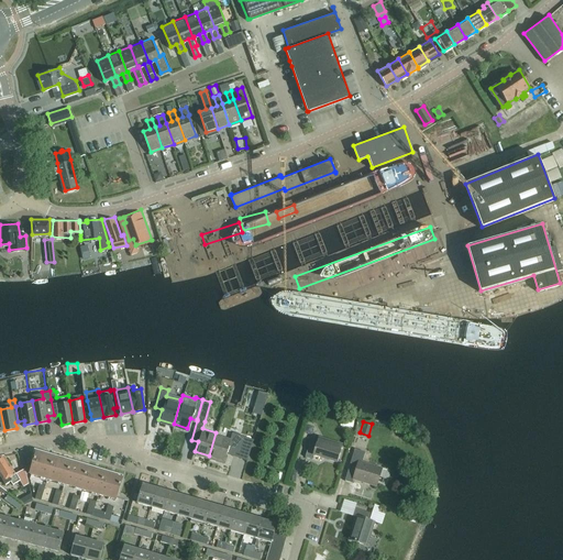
[(305,425),(302,432),(310,435),(312,427),(305,425)]
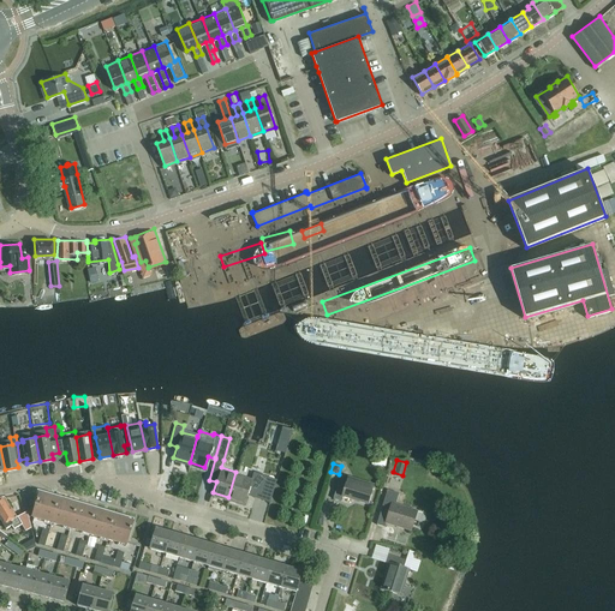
[(236,472),(228,497),(244,502),(248,492),(255,495),(262,472),(254,469),(251,477),(236,472)]
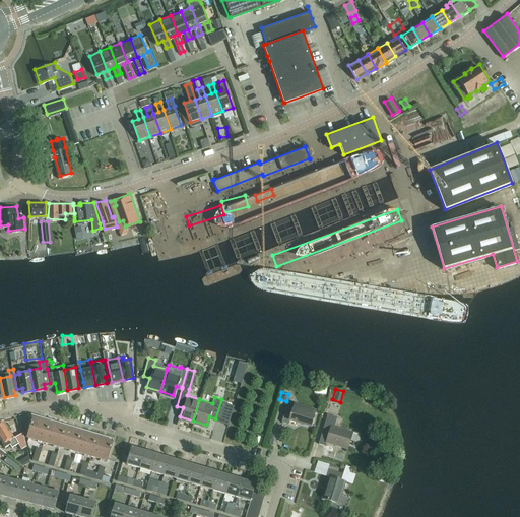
[(311,424),(316,408),(294,401),(293,404),(286,403),(281,418),(288,422),(290,417),(311,424)]
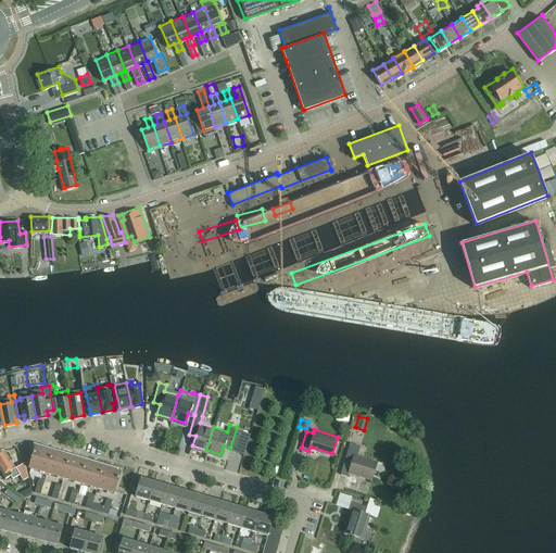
[(377,461),(357,454),(361,444),(350,441),(340,473),(348,475),(349,470),(371,477),(377,461)]
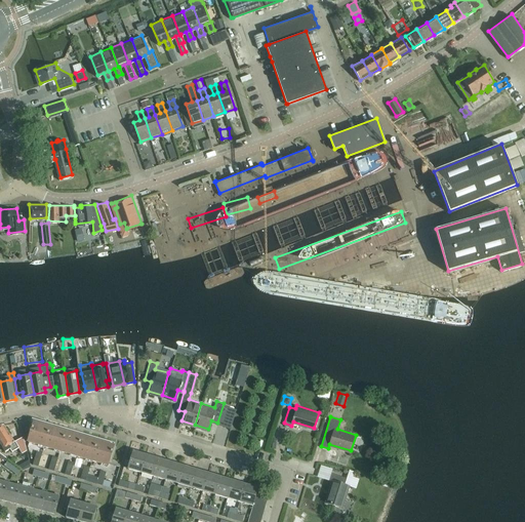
[(44,445),(50,424),(33,419),(27,440),(44,445)]
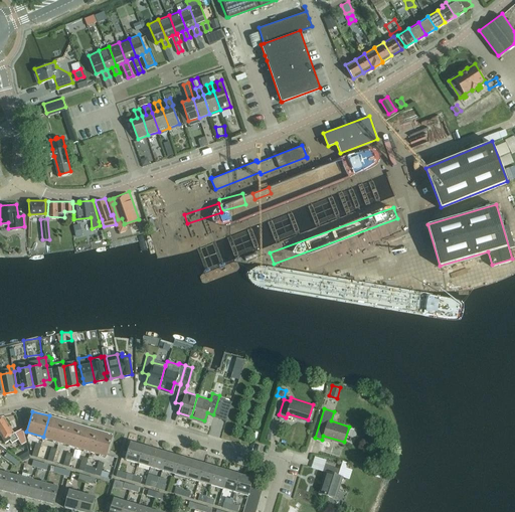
[(11,442),(18,438),(21,443),(26,441),(22,427),(13,432),(4,414),(0,415),(0,435),(4,441),(9,438),(11,442)]
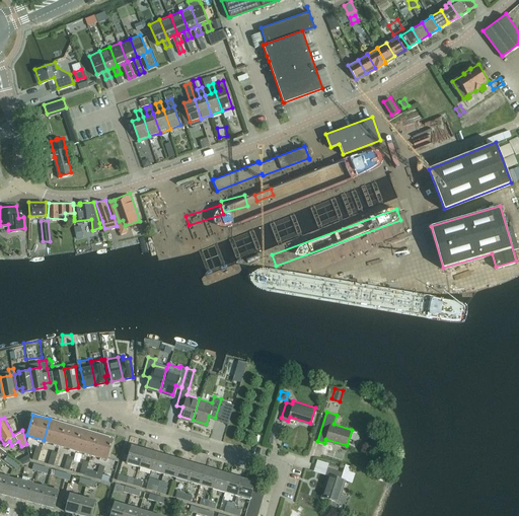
[(59,444),(65,424),(50,419),(44,440),(59,444)]
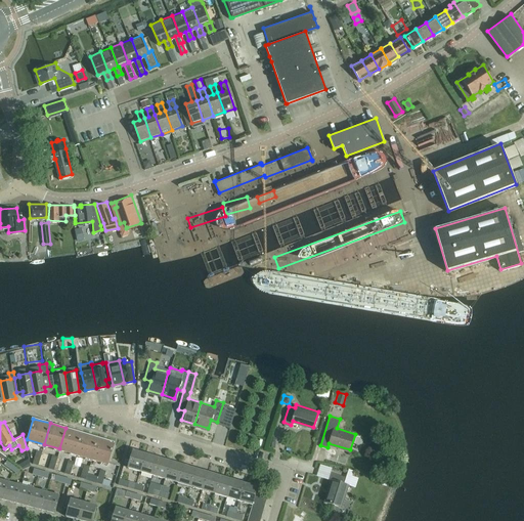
[(76,453),(82,433),(66,428),(59,448),(76,453)]
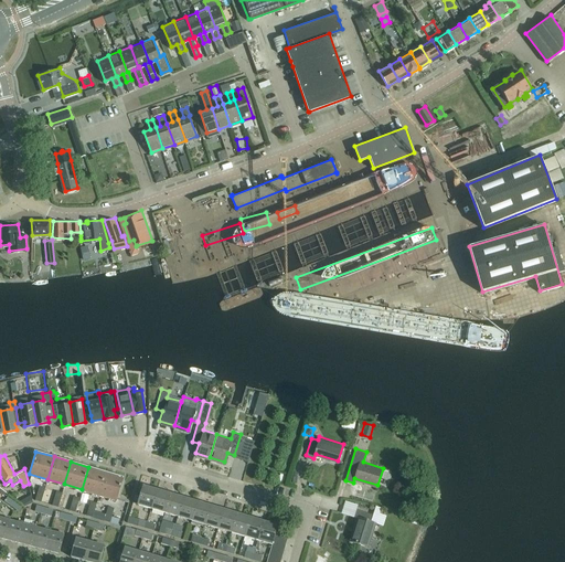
[(98,495),(105,472),(88,467),(82,489),(98,495)]
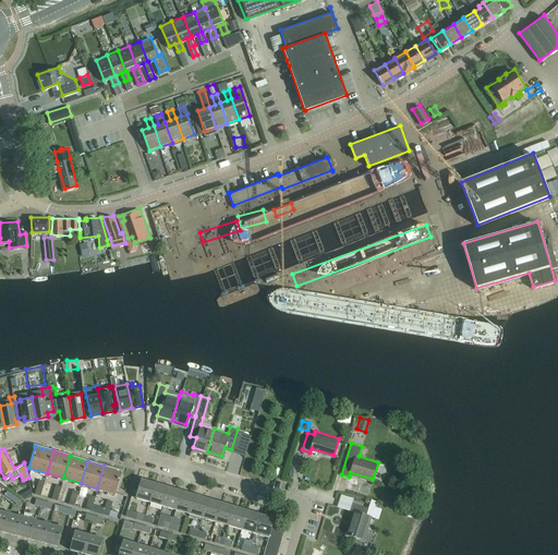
[(104,466),(97,489),(113,493),(120,470),(104,466)]
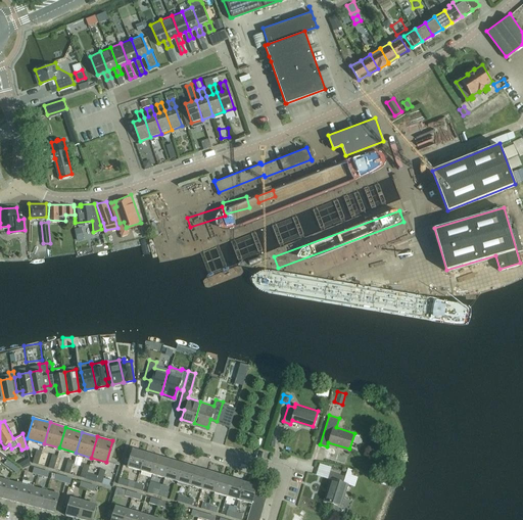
[(127,464),(140,468),(145,451),(132,447),(127,464)]
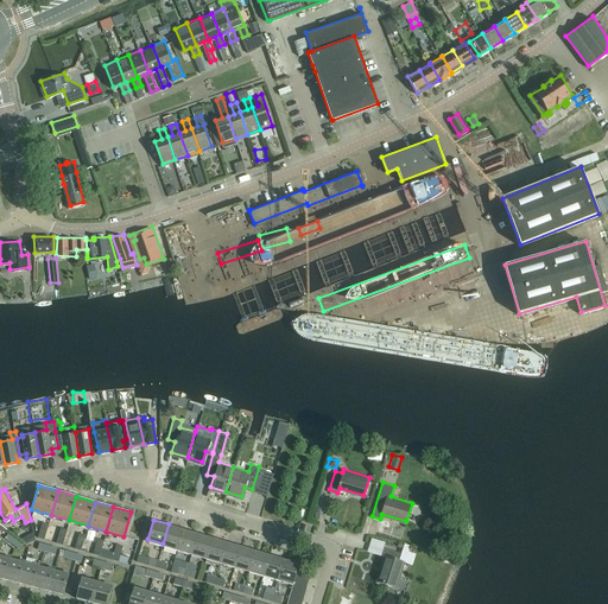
[(163,544),(177,548),(183,528),(169,523),(163,544)]
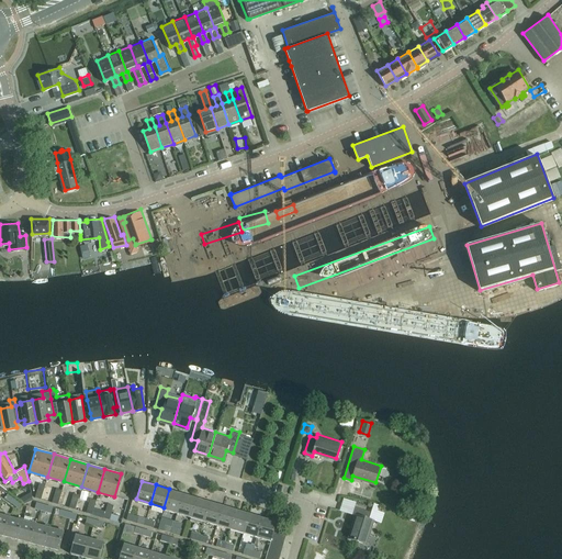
[(164,507),(177,511),(182,493),(169,489),(164,507)]
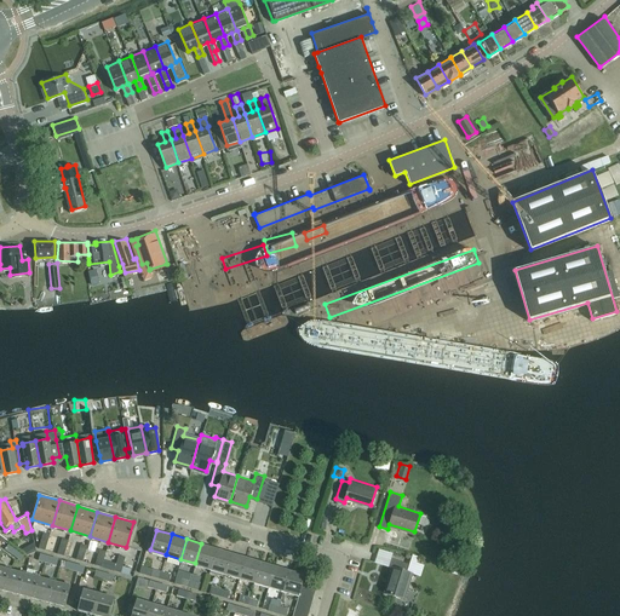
[(13,553),(15,545),(10,540),(5,547),(13,553)]
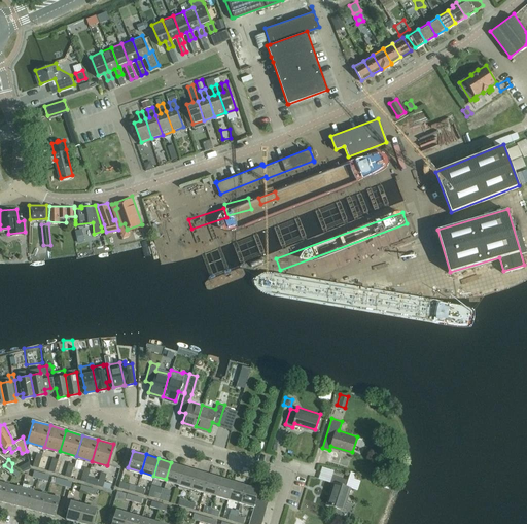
[(166,479),(178,483),(183,465),(171,462),(166,479)]
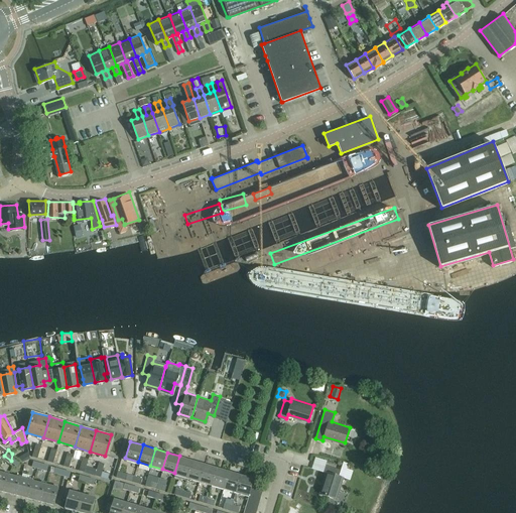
[(12,454),(11,461),(16,465),(20,460),(12,454)]
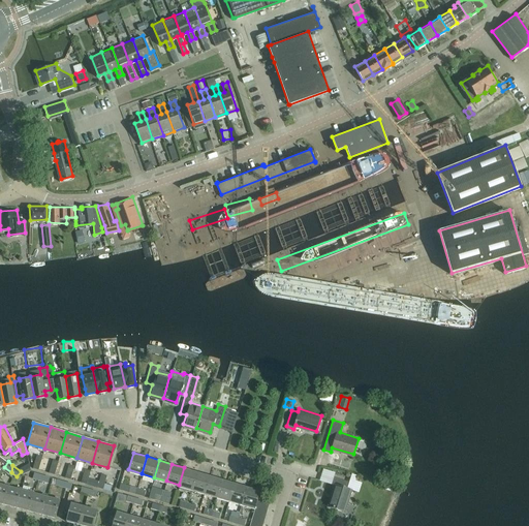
[(179,485),(191,489),(196,471),(184,467),(179,485)]
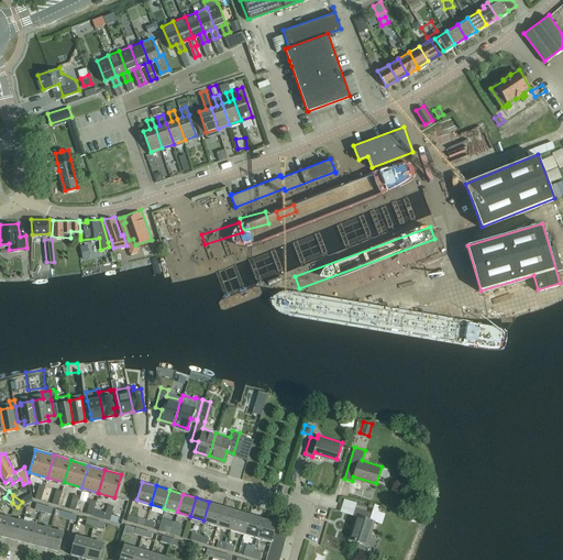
[(43,509),(45,503),(36,501),(34,507),(43,509)]
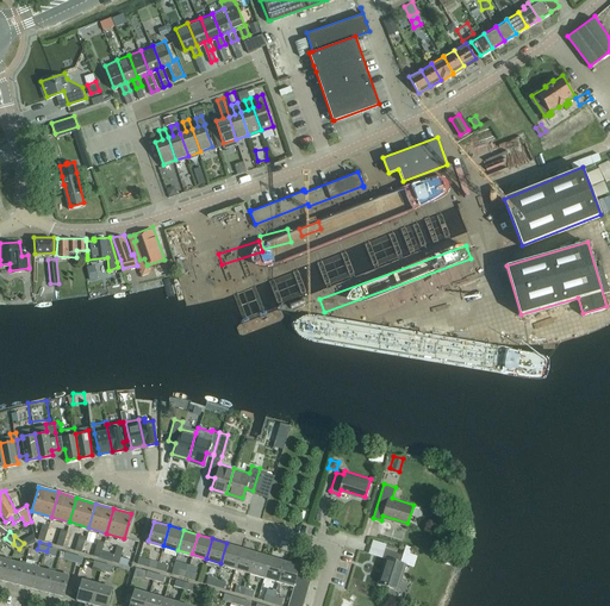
[(221,563),(235,567),(241,548),(226,543),(221,563)]
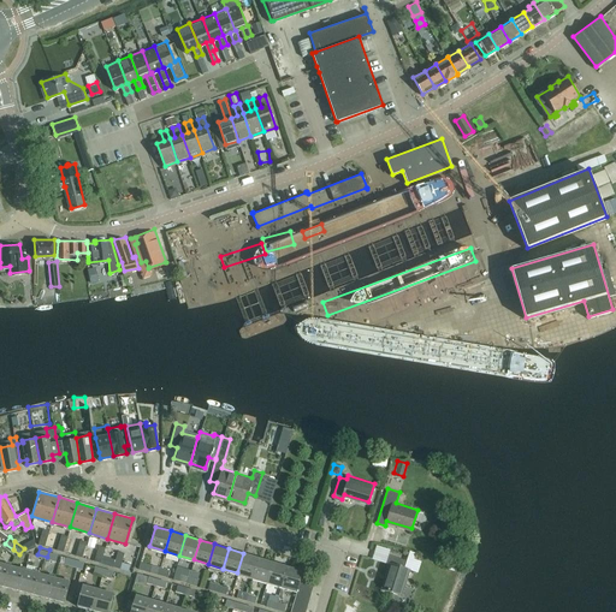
[(49,550),(47,557),(55,559),(58,552),(49,550)]
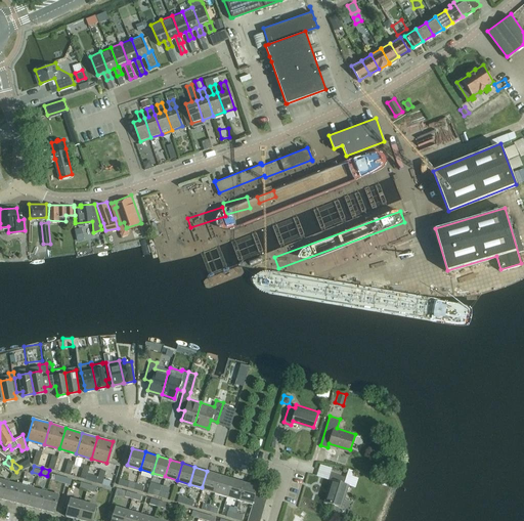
[(325,500),(341,505),(348,482),(345,481),(347,475),(331,470),(329,477),(332,478),(325,500)]
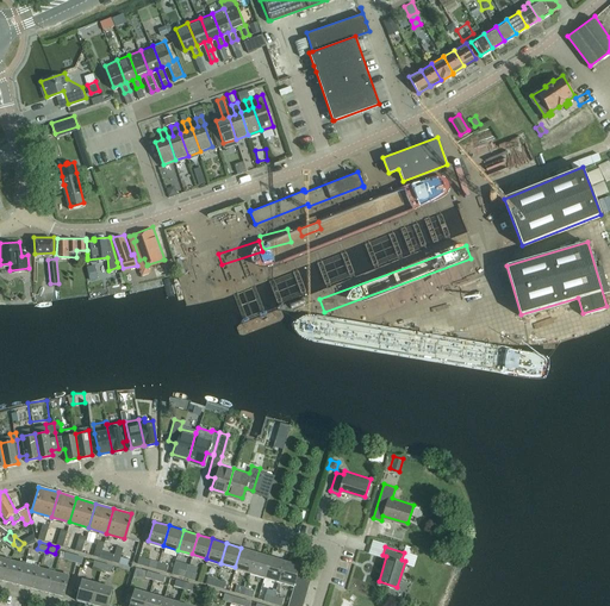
[(250,572),(256,551),(241,548),(235,567),(250,572)]
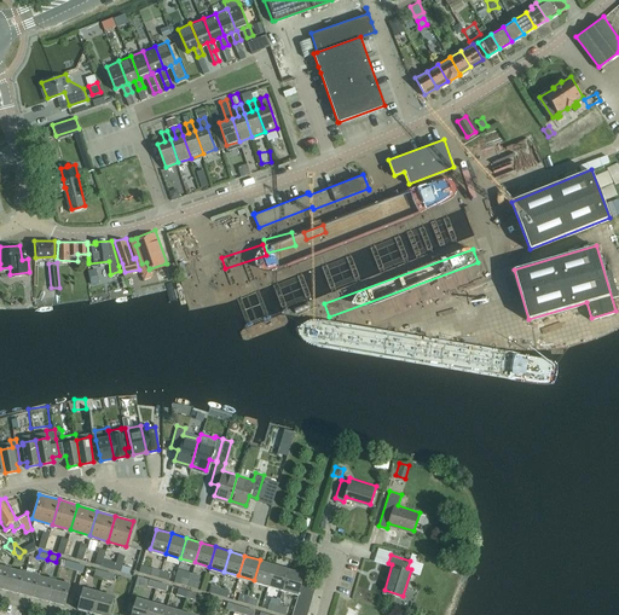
[(64,564),(80,569),(82,570),(85,563),(67,557),(64,564)]
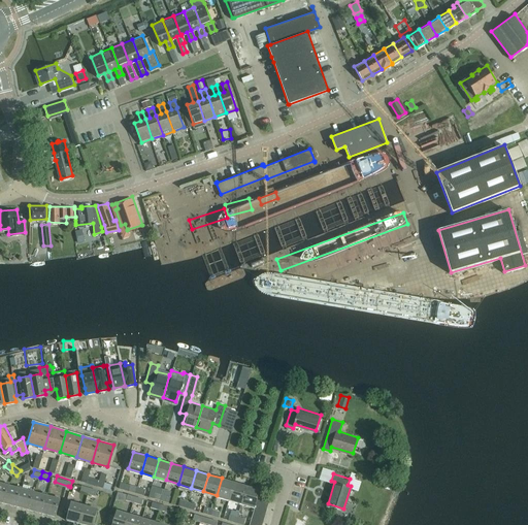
[(222,478),(217,495),(229,498),(234,482),(222,478)]
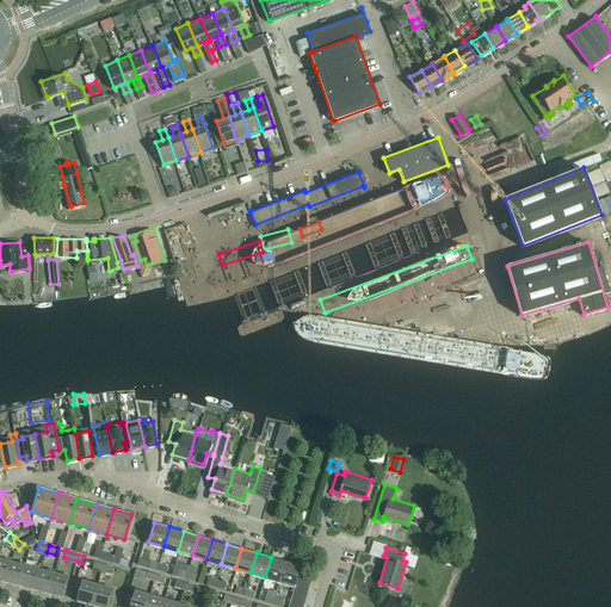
[(271,557),(265,576),(279,581),(285,561),(271,557)]
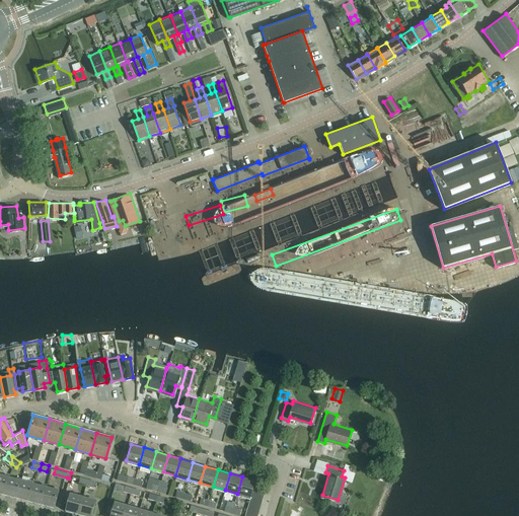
[(0,474),(0,493),(4,495),(9,477),(0,474)]
